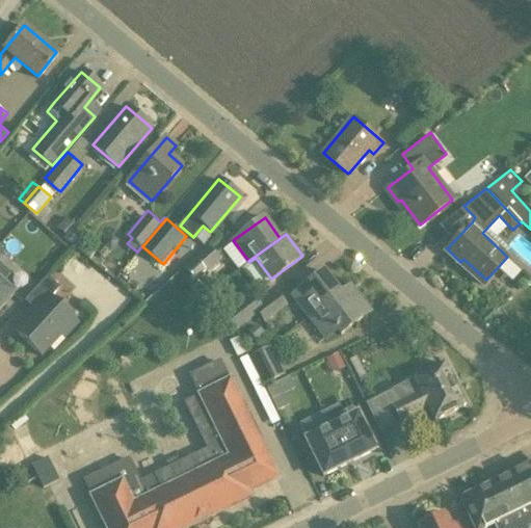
[(198,278),(221,258),(209,243),(184,267),(195,280),(191,284),(203,295),(217,282),(212,275),(203,283),(198,278)]
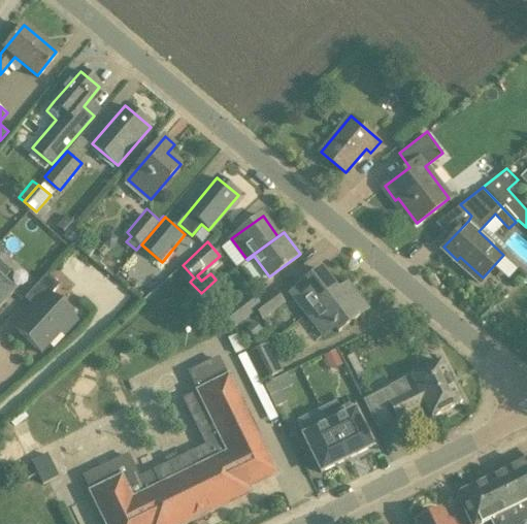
[(0,260),(0,306),(14,291),(3,280),(11,271),(0,260)]
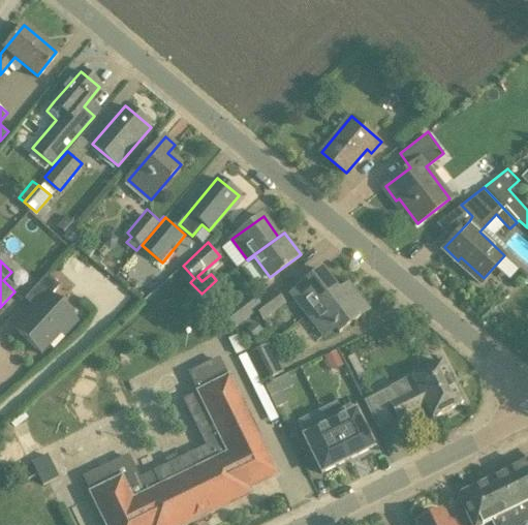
[(291,292),(308,314),(339,290),(322,269),(291,292)]
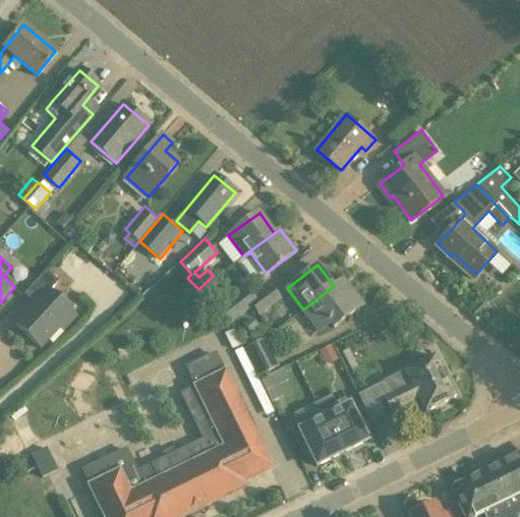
[(15,323),(42,348),(43,347),(40,344),(59,324),(64,330),(77,316),(51,290),(60,281),(47,270),(25,293),(35,301),(15,323)]
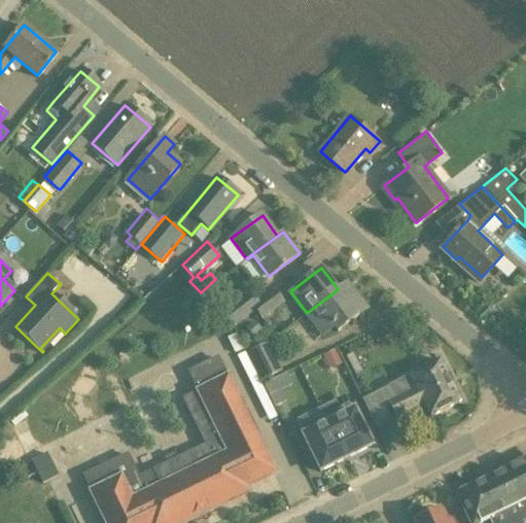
[(252,311),(254,309),(277,290),(275,286),(258,299),(250,288),(223,310),(234,325),(252,311)]
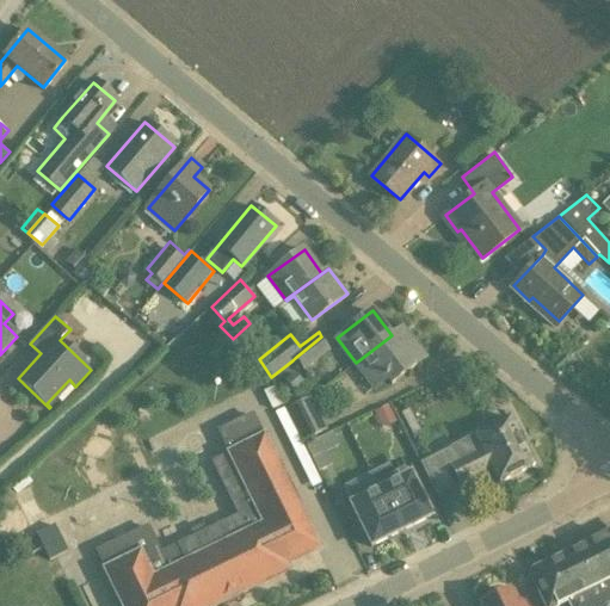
[(392,335),(356,363),(374,388),(388,377),(392,383),(426,357),(407,333),(396,342),(392,335)]
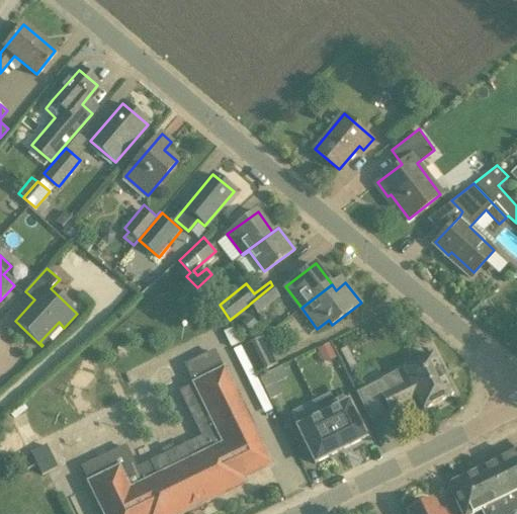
[(280,295),(272,285),(250,304),(256,311),(256,310),(258,313),(280,295)]
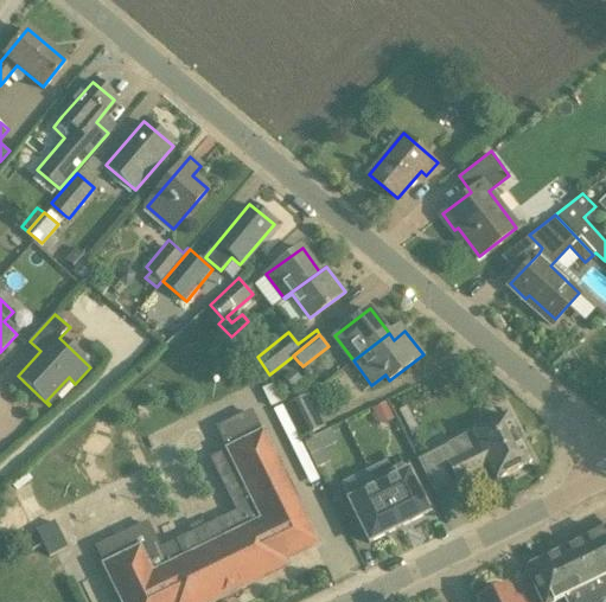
[(285,404),(301,437),(326,424),(310,391),(285,404)]
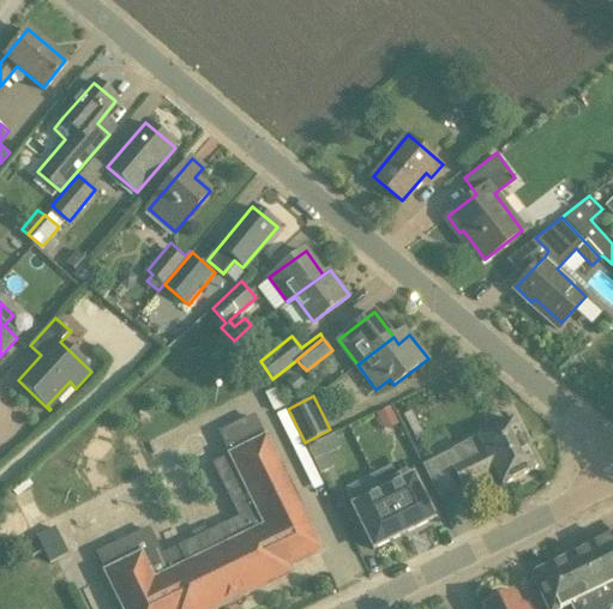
[(179,546),(162,554),(149,526),(98,550),(107,568),(107,570),(125,608),(211,608),(288,572),(284,565),(318,549),(264,436),(263,436),(252,414),(218,430),(229,453),(212,462),(239,517),(223,524),(222,523),(205,531),(203,525),(192,531),(194,536),(178,544),(179,546)]
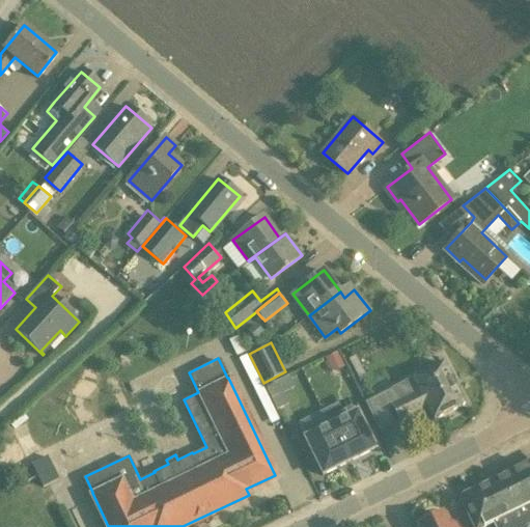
[(399,418),(426,405),(434,419),(465,404),(444,363),(413,379),(375,396),(382,409),(392,405),(399,418)]
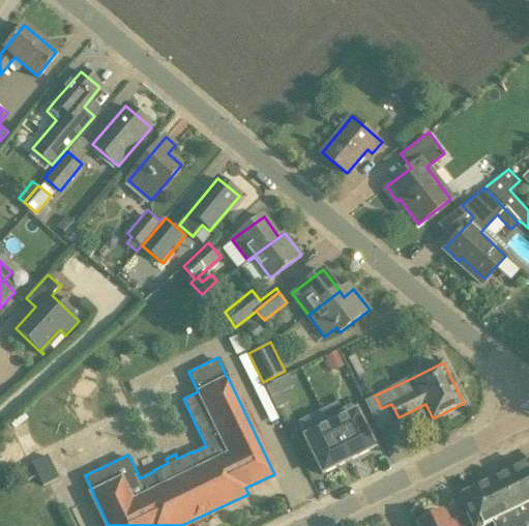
[(332,405),(323,410),(347,458),(373,445),(355,409),(339,417),(332,405)]
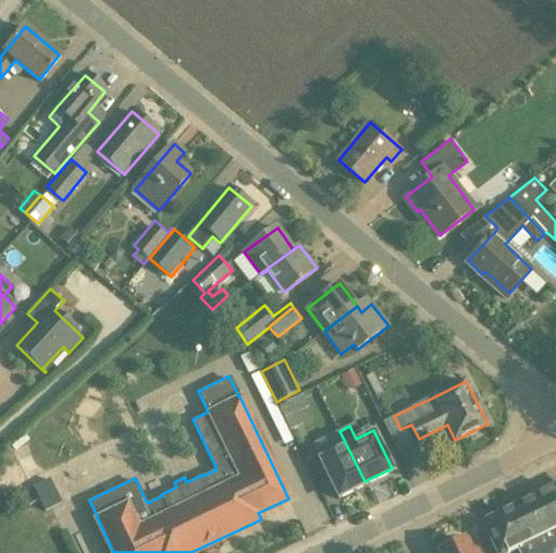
[(336,449),(319,457),(337,494),(365,481),(340,431),(330,435),(336,449)]
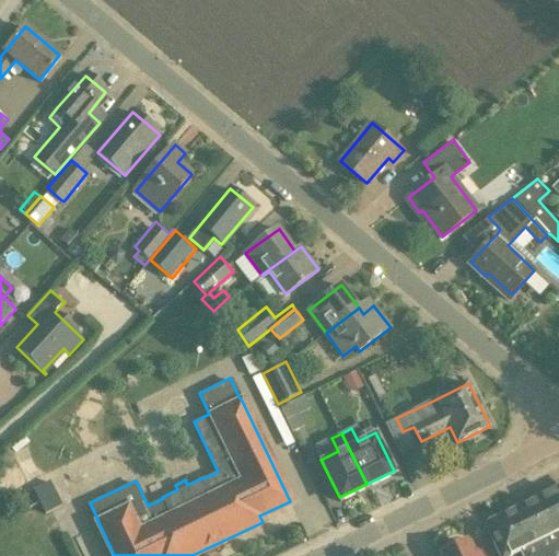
[(43,509),(61,502),(51,477),(33,484),(43,509)]
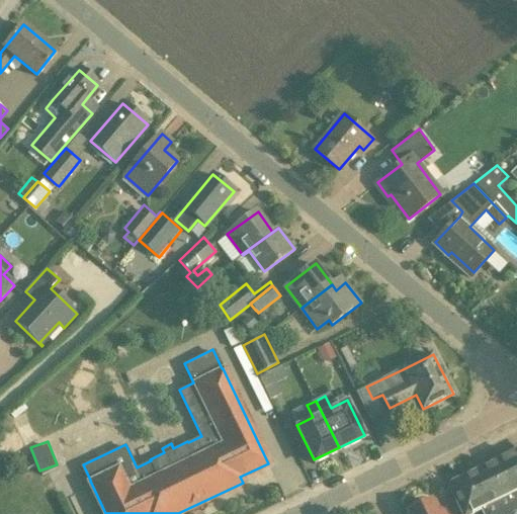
[(500,513),(516,513),(516,451),(479,470),(500,513)]
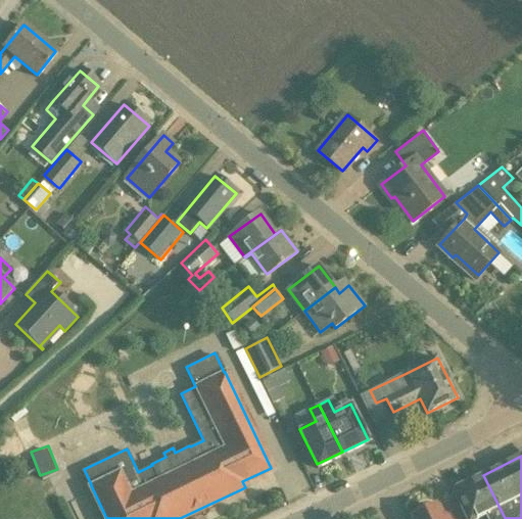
[(475,518),(486,514),(488,518),(505,518),(483,475),(457,488),(456,492),(467,518),(475,518)]
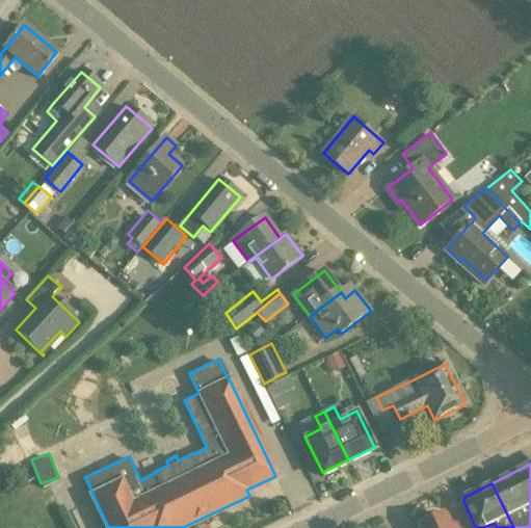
[(420,527),(456,527),(454,527),(449,527),(444,516),(420,527)]
